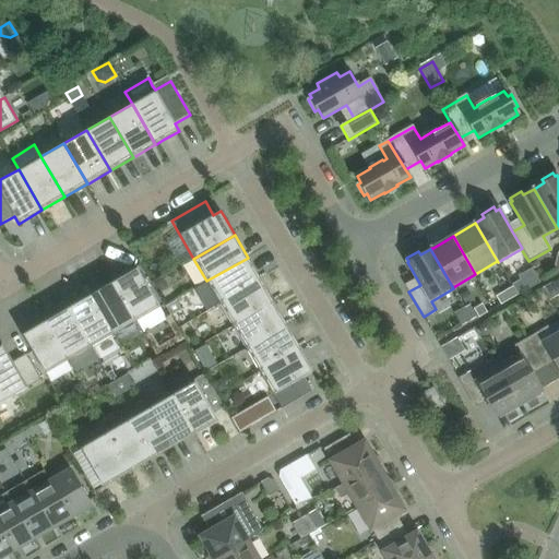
[(207,281),(193,289),(206,311),(221,304),(261,280),(252,265),(248,258),(246,259),(232,266),(207,281)]
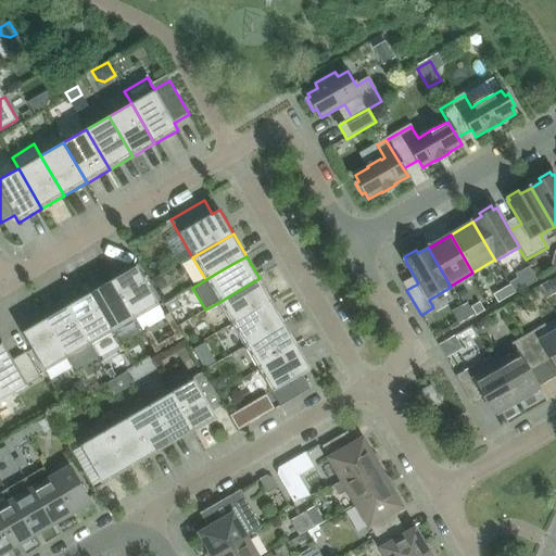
[(136,265),(119,275),(112,279),(136,319),(160,306),(136,265)]
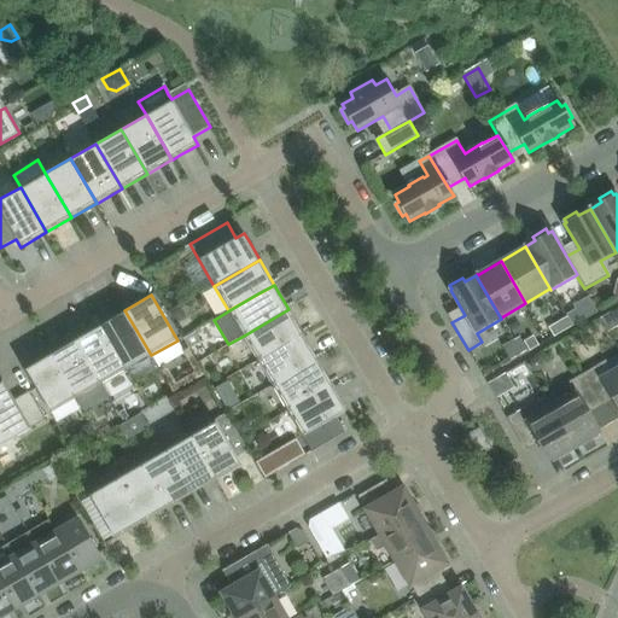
[(586,305),(567,316),(572,326),(592,315),(586,305)]
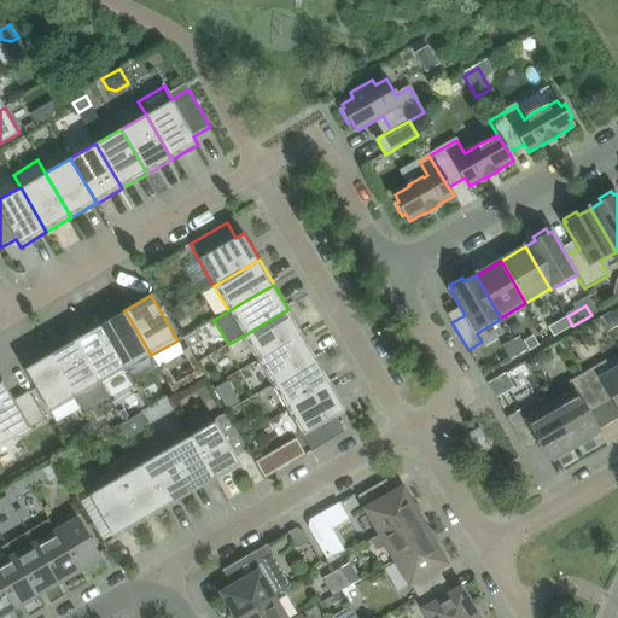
[(179,307),(168,314),(174,325),(181,320),(184,314),(179,307)]
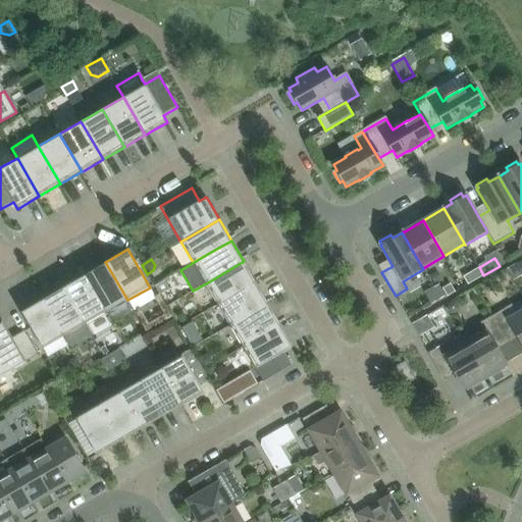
[(256,282),(248,268),(244,261),(206,283),(218,305),(256,282)]
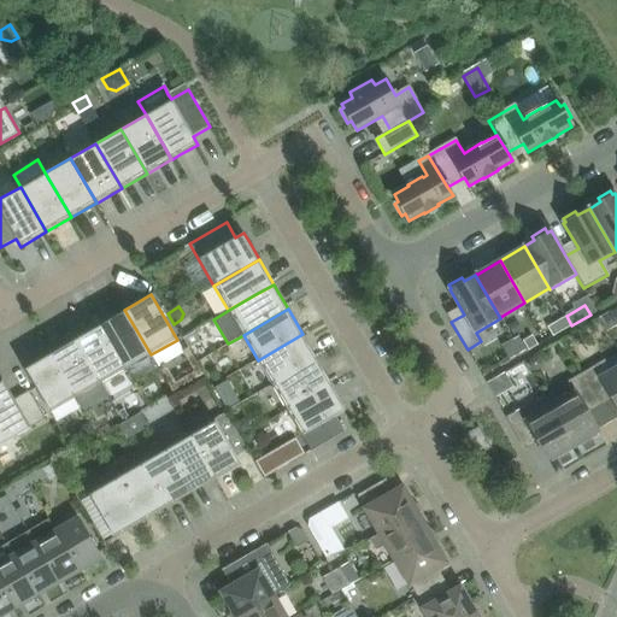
[(125,369),(151,354),(124,310),(100,324),(125,369)]
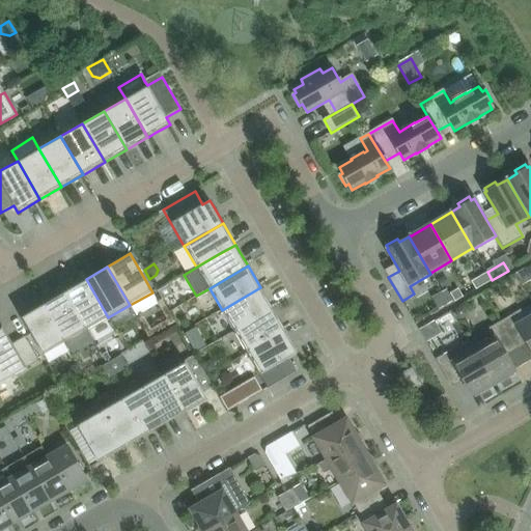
[(476,290),(492,280),(487,272),(471,282),(476,290)]
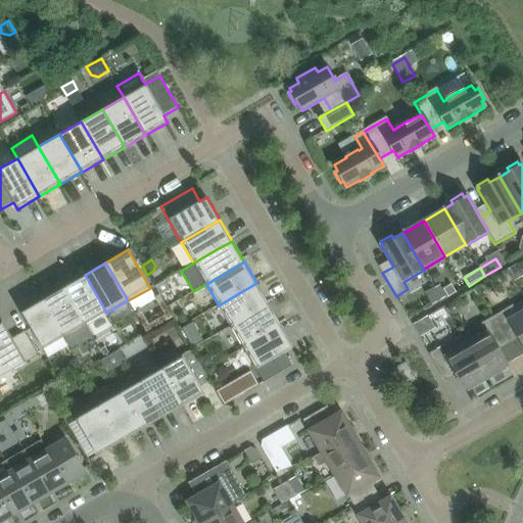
[(85,275),(63,287),(86,325),(106,313),(85,275)]
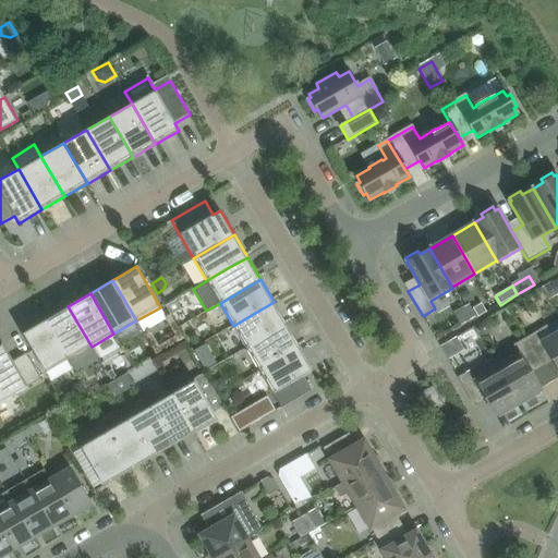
[(177,300),(166,305),(172,316),(182,310),(177,300)]
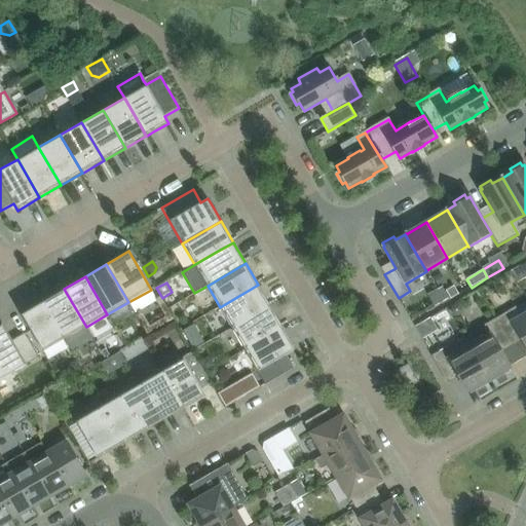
[(270,306),(262,292),(258,285),(220,307),(232,329),(270,306)]
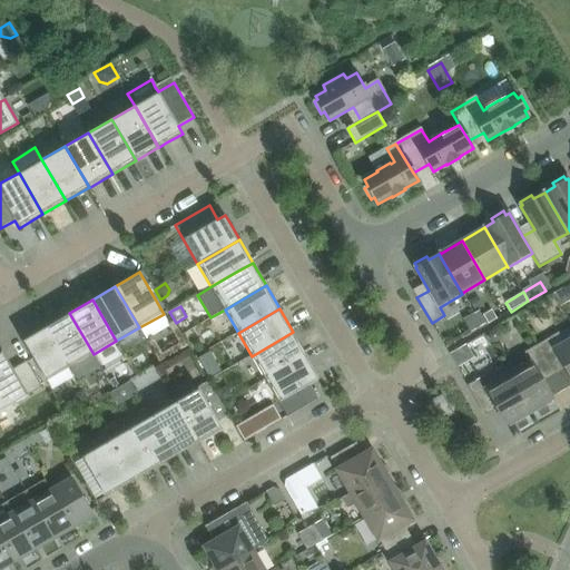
[(497,320),(491,310),(482,315),(488,324),(497,320)]
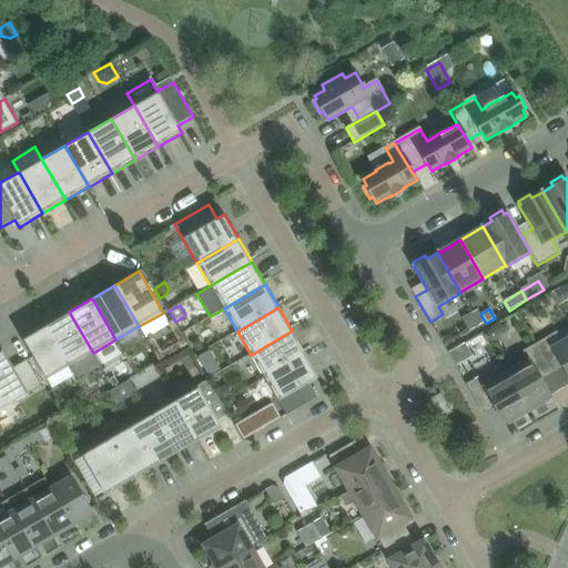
[(69,312),(53,321),(46,325),(70,366),(93,353),(69,312)]
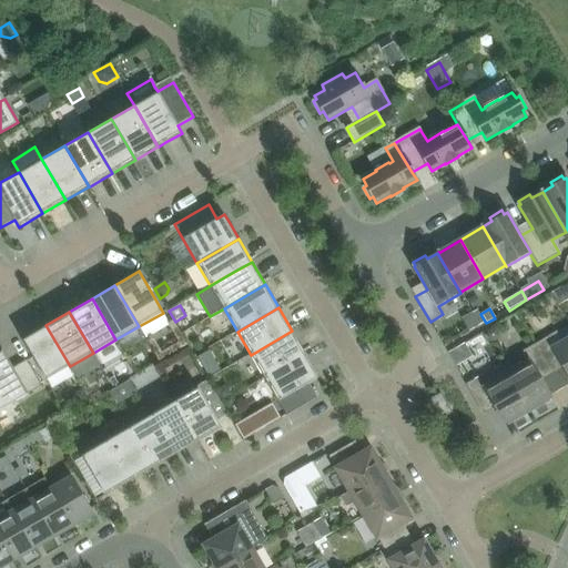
[(22,338),(23,341),(47,381),(70,366),(46,325),(22,338)]
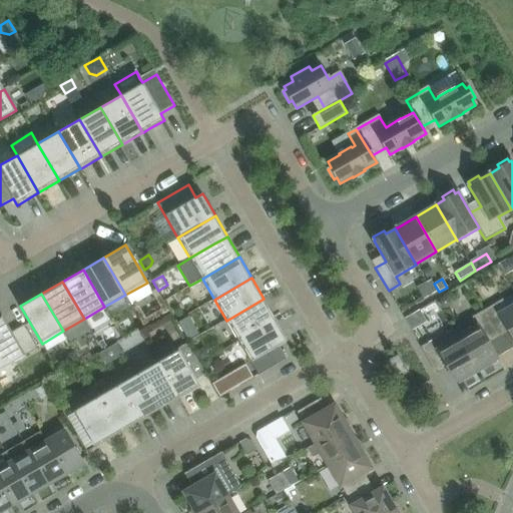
[(264,299),(226,321),(238,341),(276,320),(264,299)]
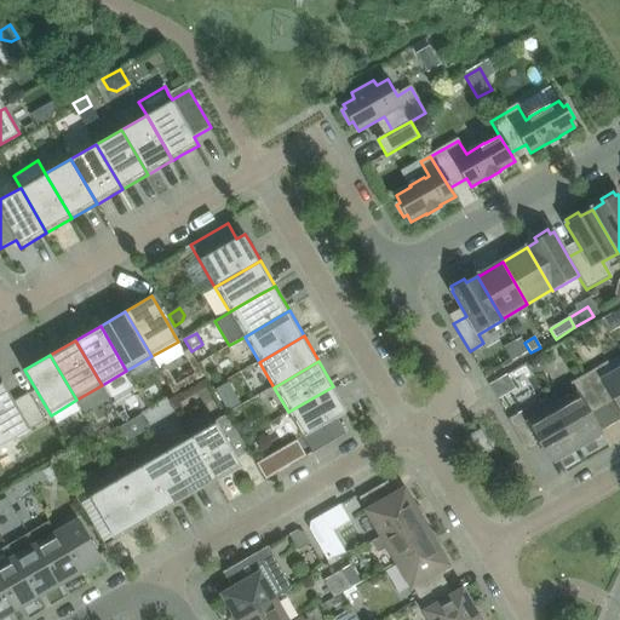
[(619,371),(615,374),(608,363),(585,377),(601,405),(613,396),(619,408),(619,371)]
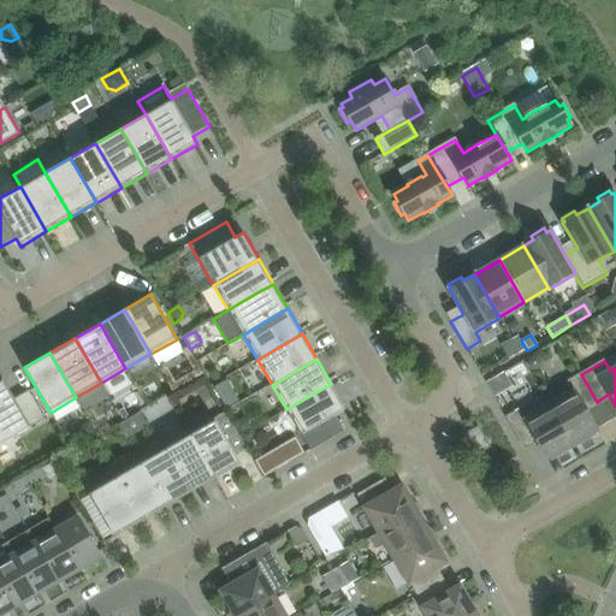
[(574,394),(550,407),(574,448),(591,438),(588,434),(596,430),(584,409),(597,402),(581,374),(568,381),(574,394)]
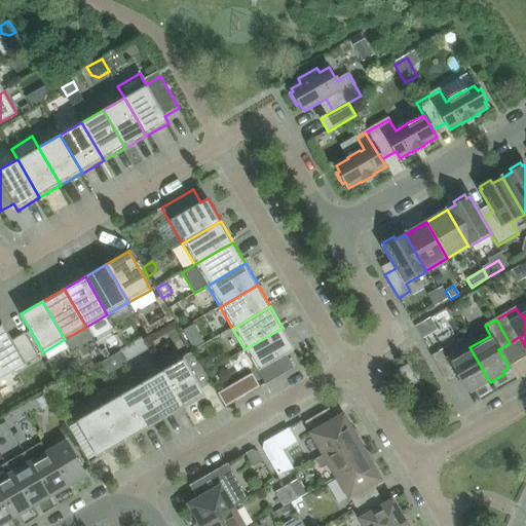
[(434,332),(426,321),(415,327),(422,338),(434,332)]
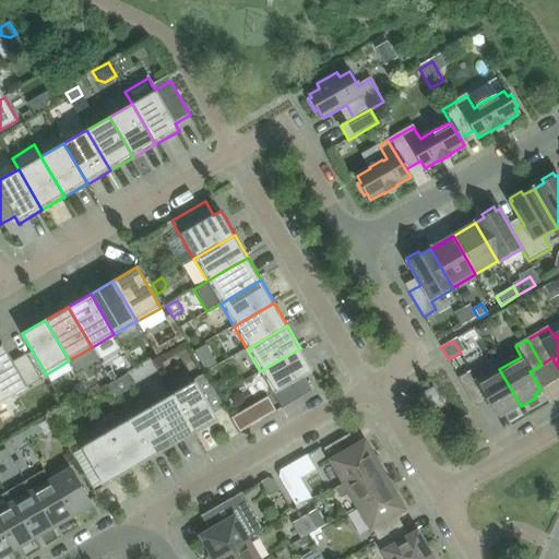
[(2,344),(0,353),(0,403),(40,380),(26,355),(13,363),(2,344)]
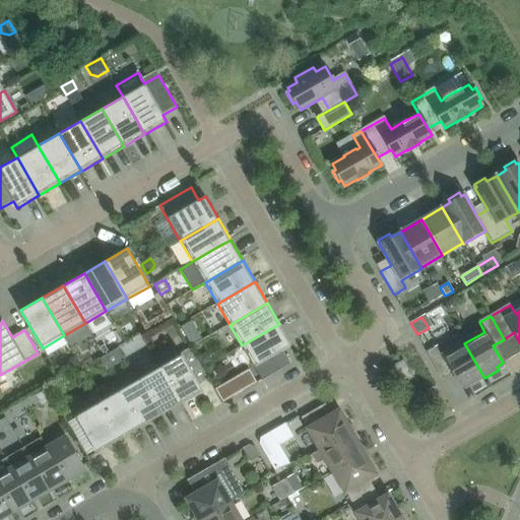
[(193,320),(182,326),(185,332),(196,326),(193,320)]
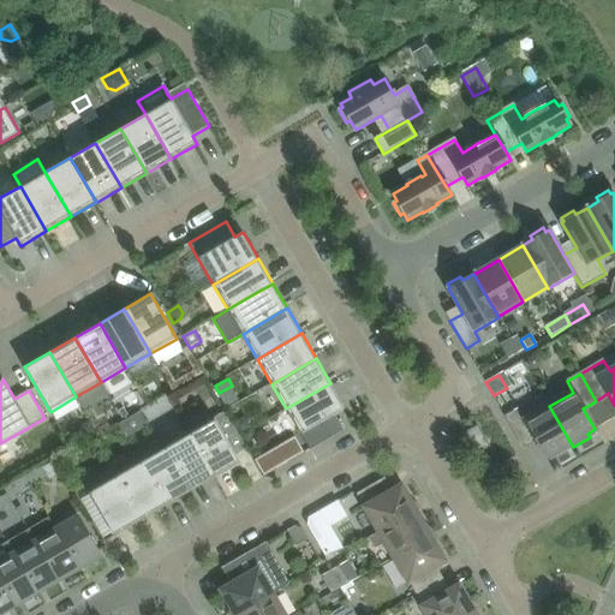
[(346,408),(335,392),(332,383),(330,383),(286,408),(300,435),(310,451),(333,437),(324,422),(346,408)]
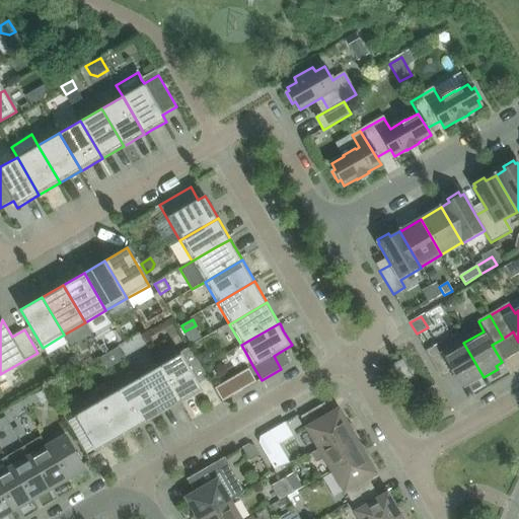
[(438,345),(427,352),(440,374),(451,368),(461,386),(467,382),(469,385),(484,377),(463,343),(458,334),(438,345)]
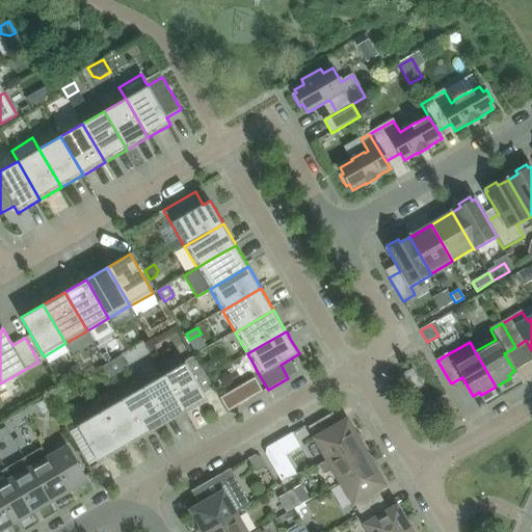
[(185,414),(200,405),(208,401),(185,363),(162,375),(185,414)]
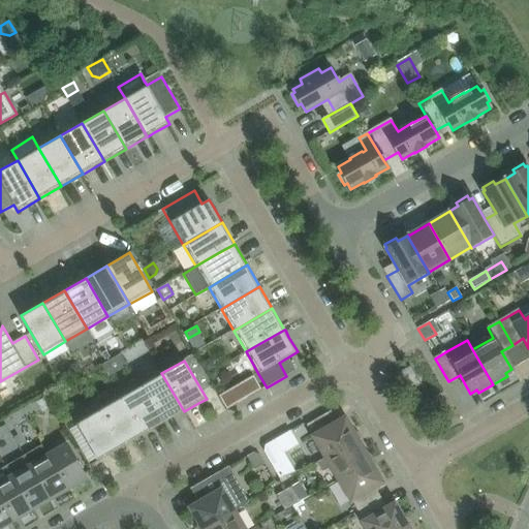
[(207,361),(200,365),(206,374),(217,368),(213,362),(207,361)]
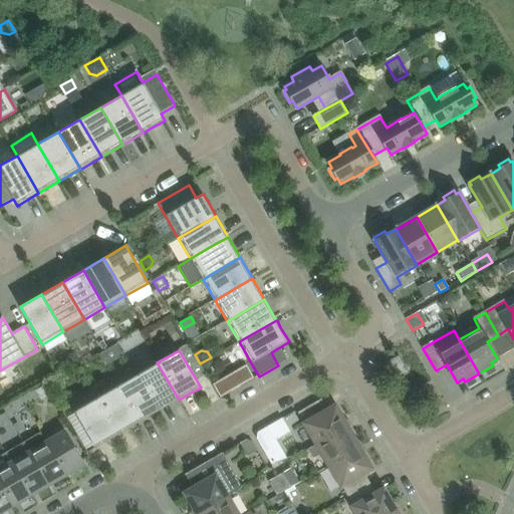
[(67,356),(65,362),(70,369),(81,363),(74,352),(67,356)]
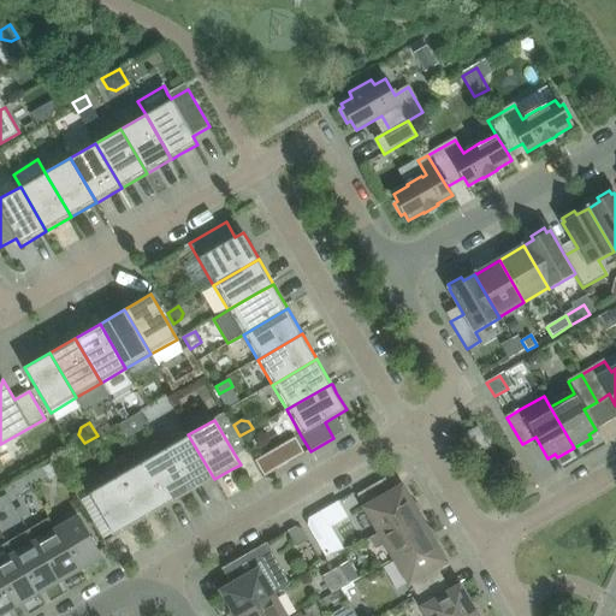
[(478,426),(467,433),(469,438),(479,454),(491,448),(478,426)]
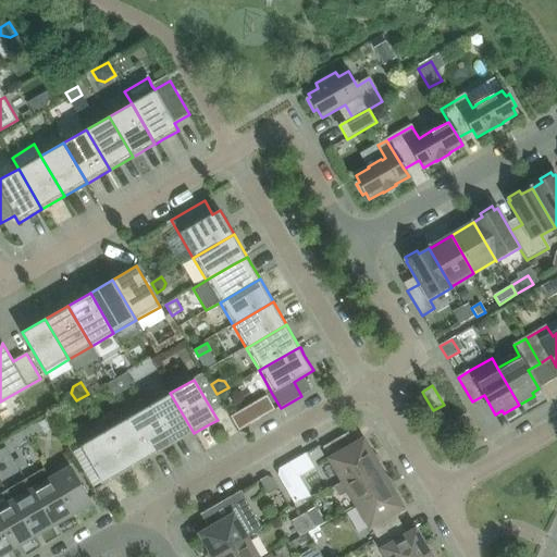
[(148,406),(171,446),(194,433),(170,393),(148,406)]
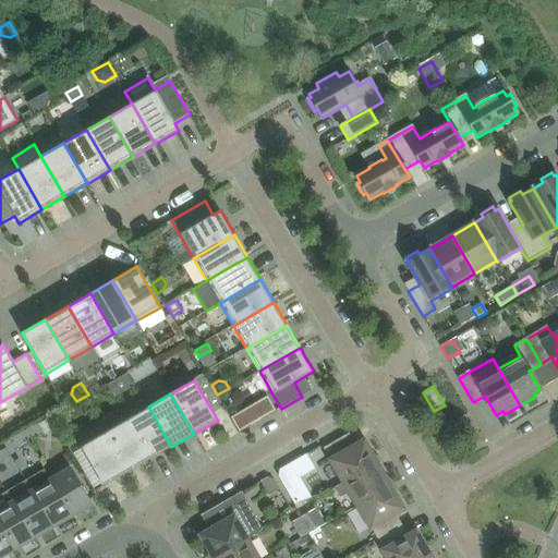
[(149,461),(165,451),(171,447),(148,407),(125,420),(149,461)]
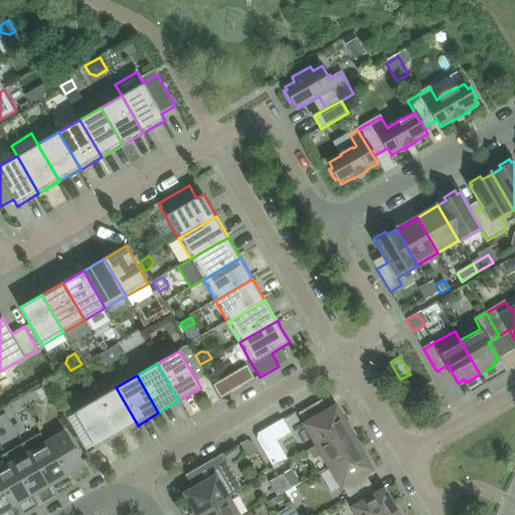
[(117,438),(131,428),(138,425),(116,387),(95,399),(117,438)]
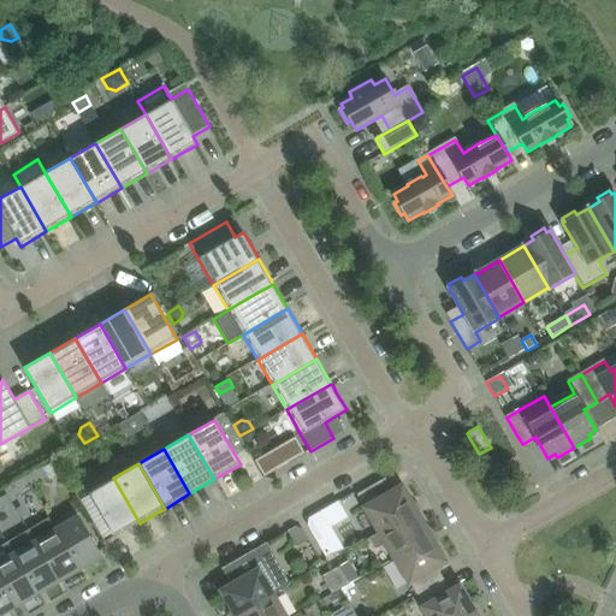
[(40,468),(25,478),(31,487),(46,479),(40,468)]
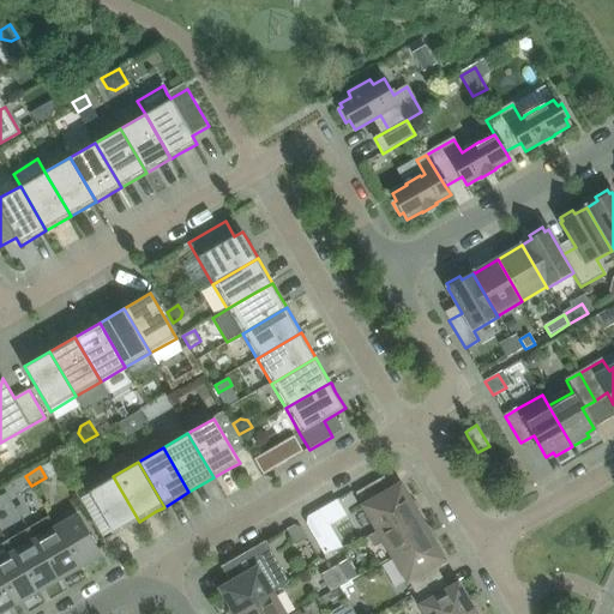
[(16,494),(31,486),(25,476),(10,485),(16,494)]
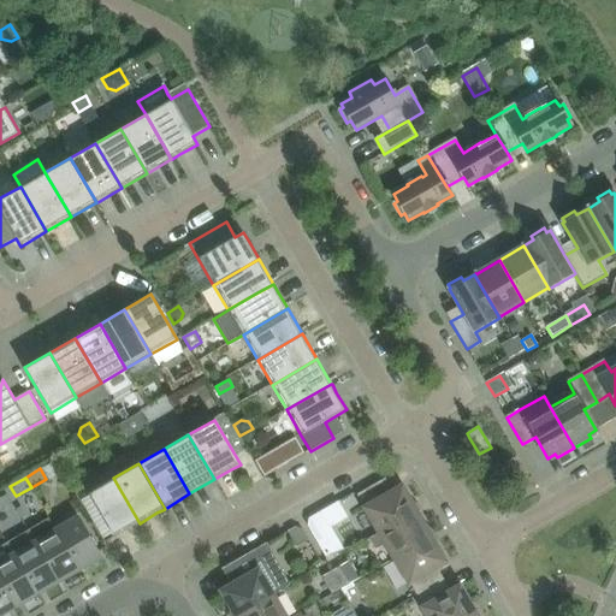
[(113,538),(138,523),(140,523),(113,478),(88,493),(113,538)]
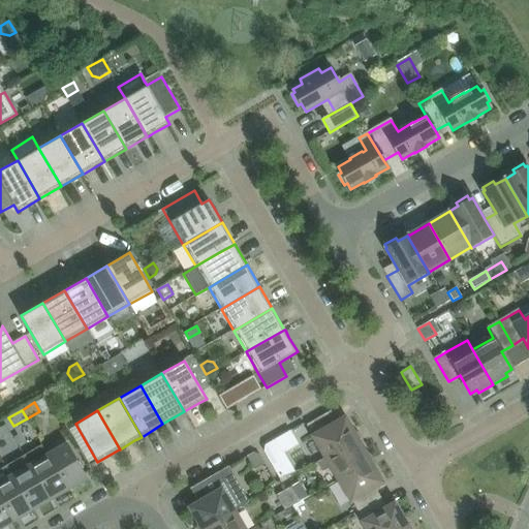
[(313,436),(325,458),(358,439),(345,417),(337,423),(331,412),(308,426),(314,436),(313,436)]
